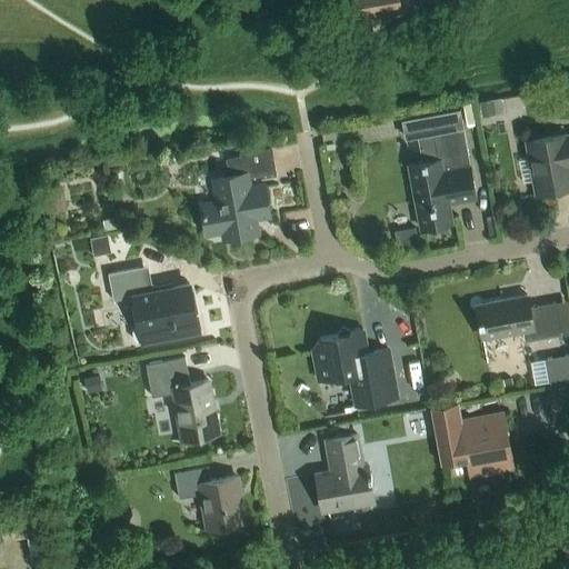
[(363,0),(367,17),(400,11),(398,0),(363,0)]
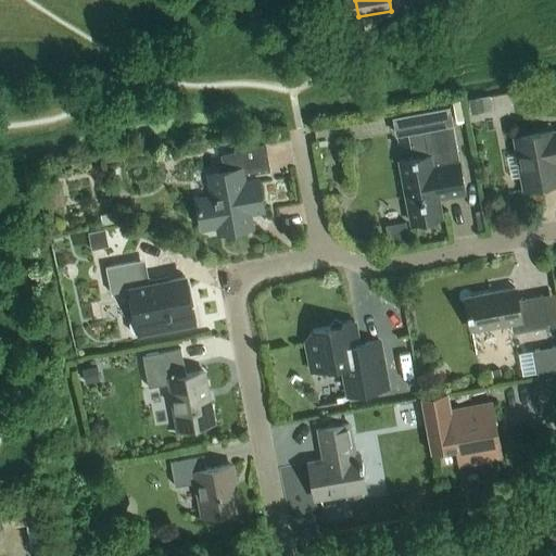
[(481,97),(469,99),(470,108),(471,113),(483,111),(482,105),(481,97)]
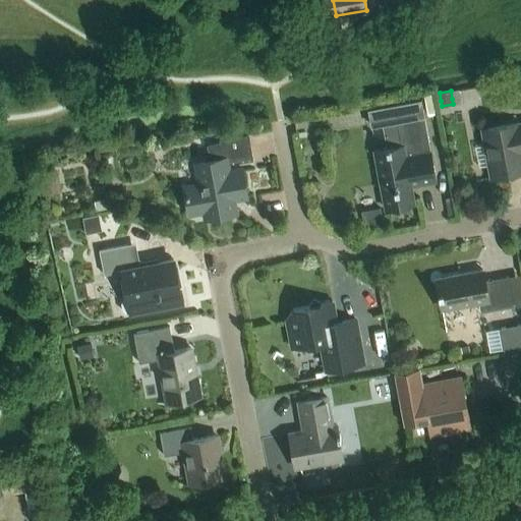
[(383,122),(387,148),(375,150),(387,210),(413,205),(409,184),(437,179),(420,97),(367,107),(371,125),(383,122)]
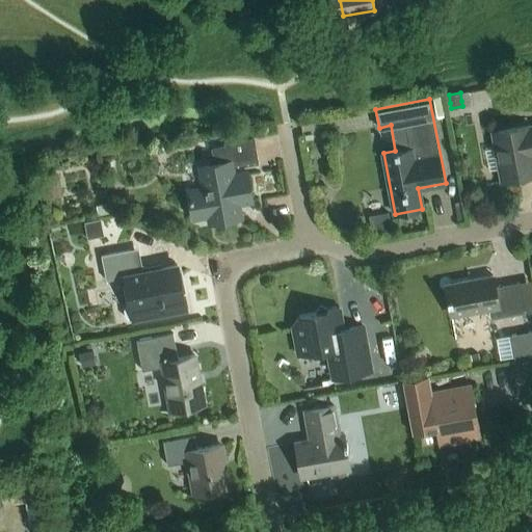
[(531,158),(531,157),(531,127),(529,128),(528,126),(490,133),(494,145),(497,148),(503,183),(531,177),(531,158)]
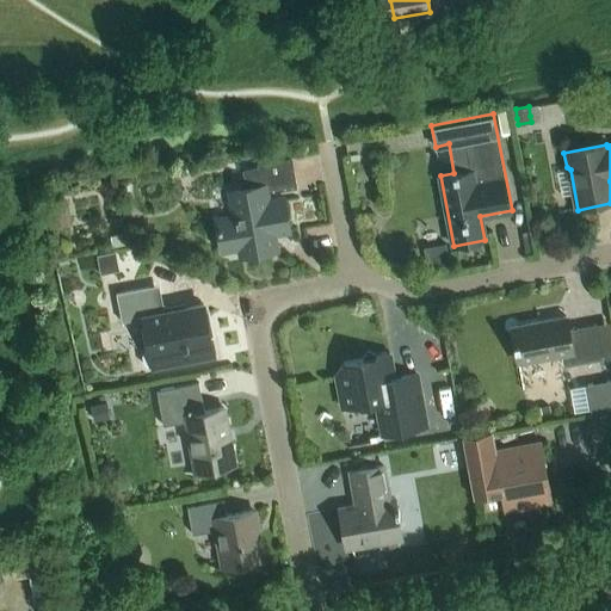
[(284,198),(271,201),(269,192),(296,187),(291,156),(258,162),(258,166),(242,170),(246,185),(228,189),(233,215),(216,218),(221,248),(239,246),(240,257),(277,250),(275,235),(290,232),(284,198)]
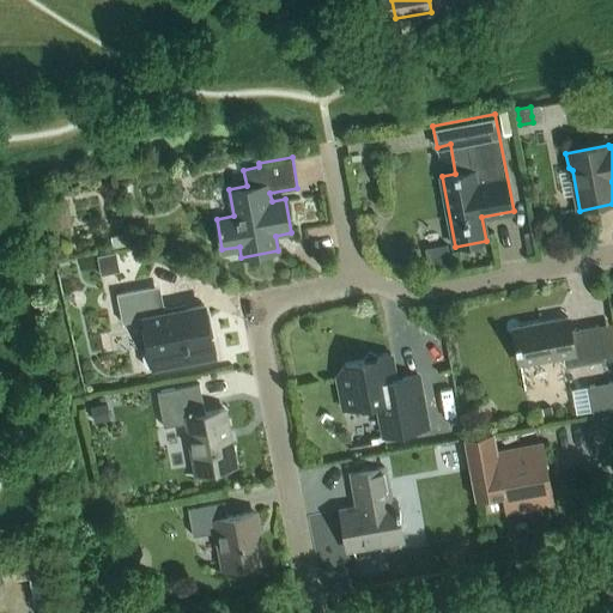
[(44,204),(49,229),(71,224),(66,199),(44,204)]
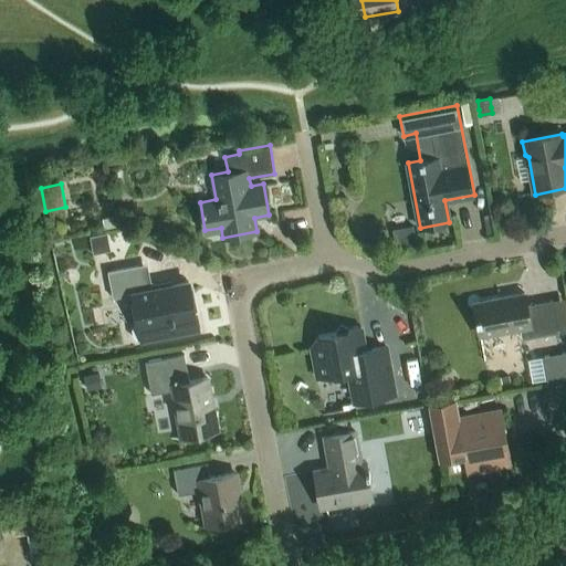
[(104,228),(117,224),(114,213),(102,217),(104,228)]
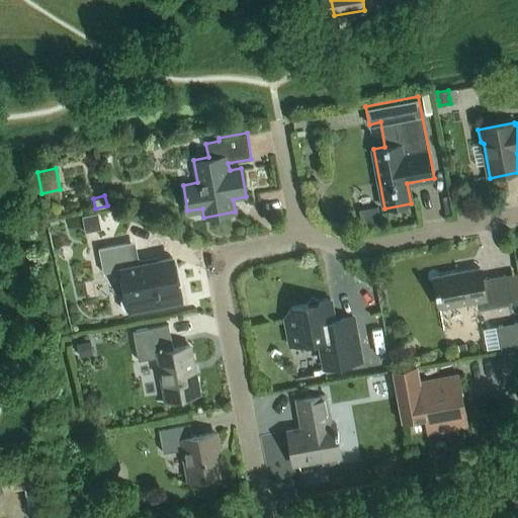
[(359,208),(362,226),(380,223),(378,205),(359,208)]
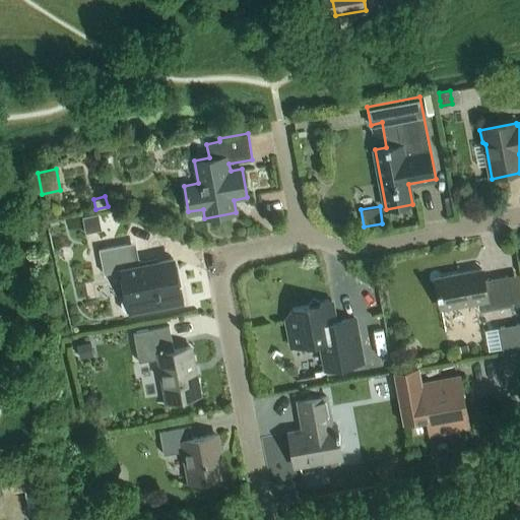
[(99,214),(82,217),(85,233),(102,230),(99,214)]
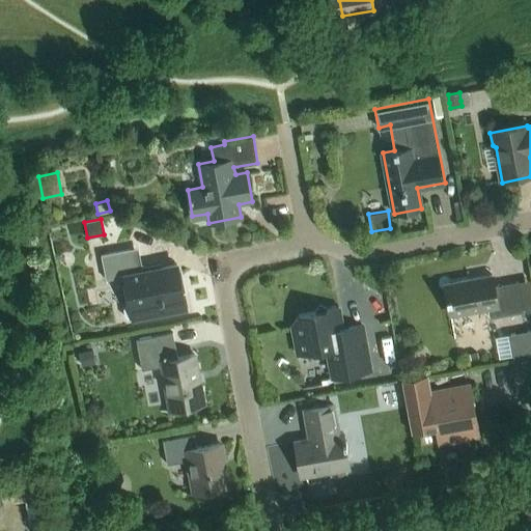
[(128,284),(131,303),(126,304),(123,307),(126,316),(128,319),(134,317),(134,318),(185,309),(176,264),(135,273),(131,249),(102,255),(107,280),(117,278),(119,286),(128,284)]
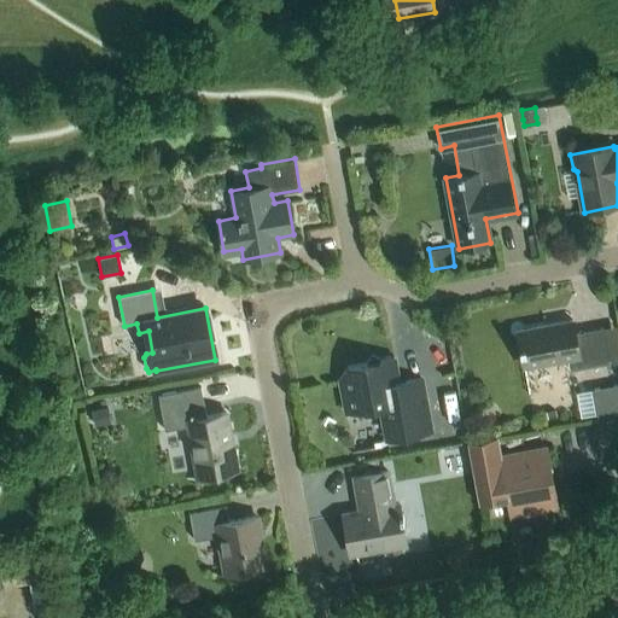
[(571,371),(610,363),(604,328),(576,333),(573,321),(518,331),(524,368),(569,360),(571,371)]
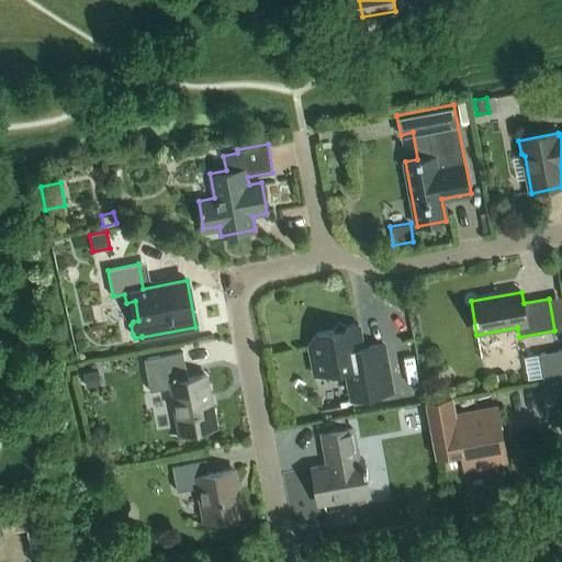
[(351,401),(392,393),(383,344),(362,348),(358,326),(316,334),(310,344),(315,375),(346,370),(351,401)]
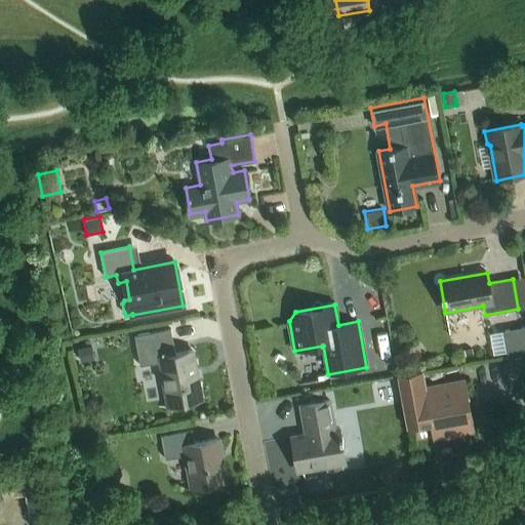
[(524,325),(502,330),(507,352),(524,349),(524,325)]
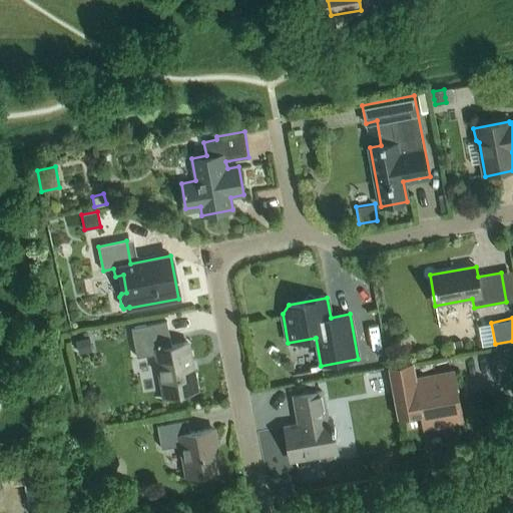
[(167,322),(159,323),(132,328),(137,357),(157,354),(165,397),(196,391),(187,343),(171,346),(167,322)]
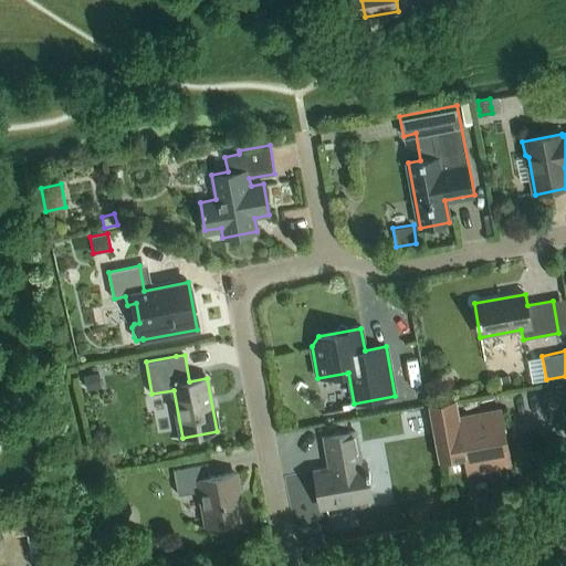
[(85,376),(88,390),(101,388),(97,374),(85,376)]
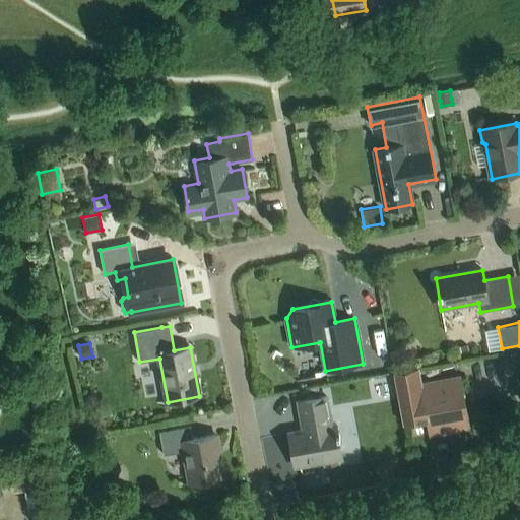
[(460,377),(420,384),(417,369),(395,373),(405,423),(427,418),(430,435),(469,428),(460,377)]
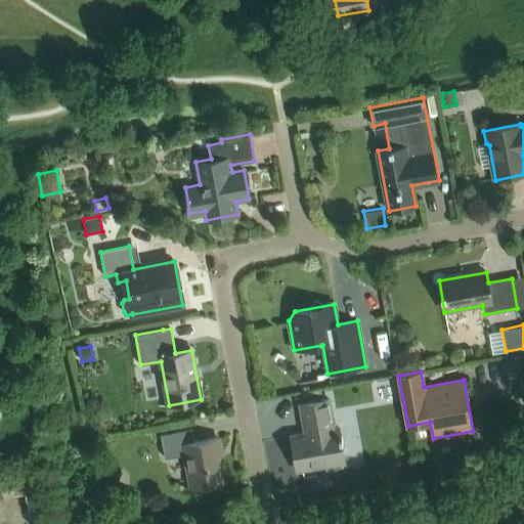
[(297,470),(344,462),(338,428),(334,429),(329,399),(300,404),(305,434),(291,436),(297,470)]
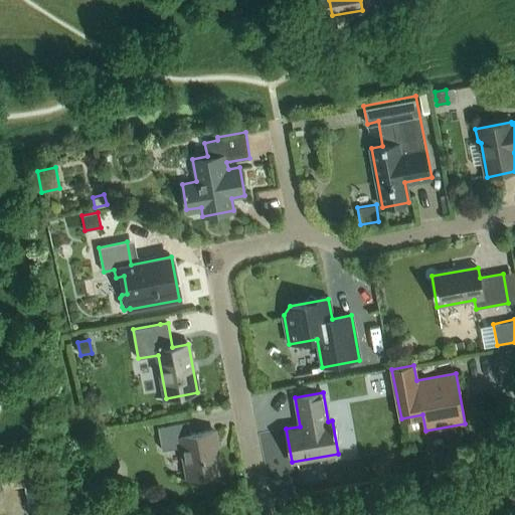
[(188,421),(160,426),(158,427),(162,451),(184,447),(190,479),(220,473),(212,431),(191,434),(188,421)]
